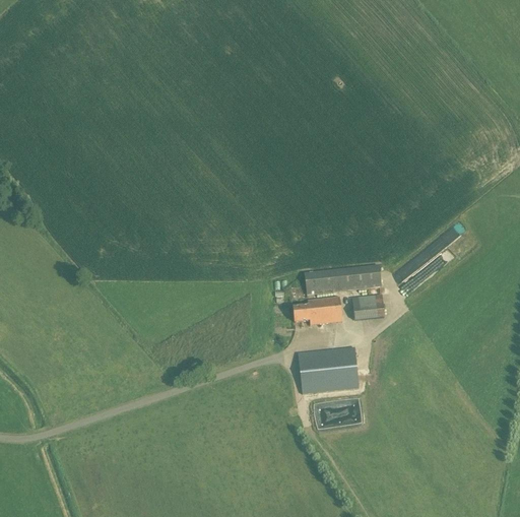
[(466,220),(395,270),(403,282),(457,245),(461,251),(479,238),(475,232),(470,235),(466,229),(470,225),(466,220)]
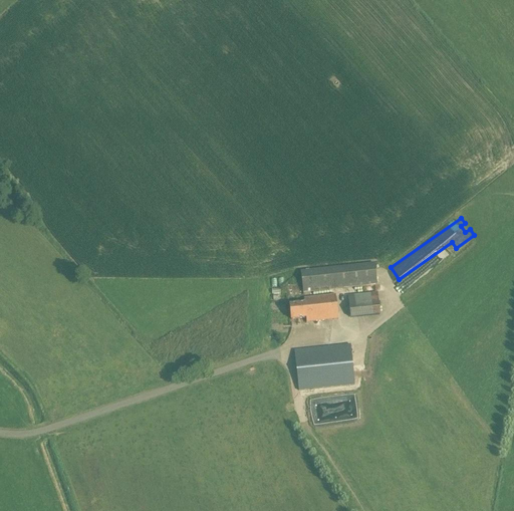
[(303,290),(377,282),(374,260),(301,267),(303,290)]
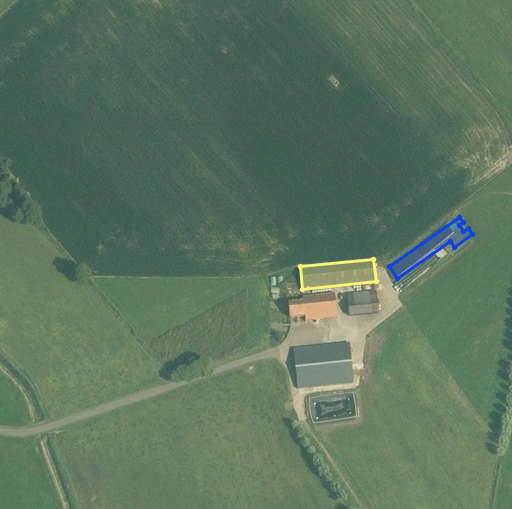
[(349,314),(378,311),(376,288),(347,291),(349,314)]
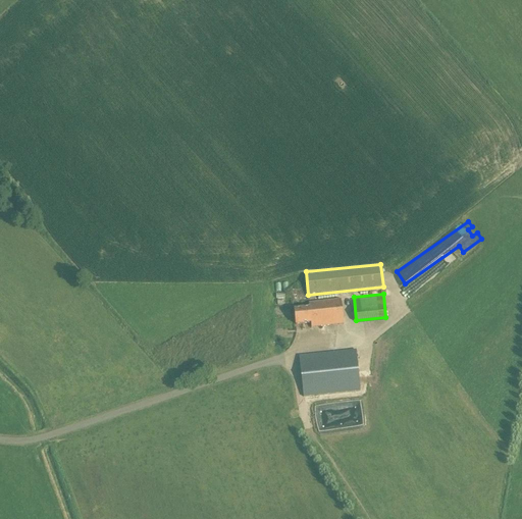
[(343,321),(341,296),(309,300),(309,305),(294,306),(296,321),(311,320),(311,325),(343,321)]
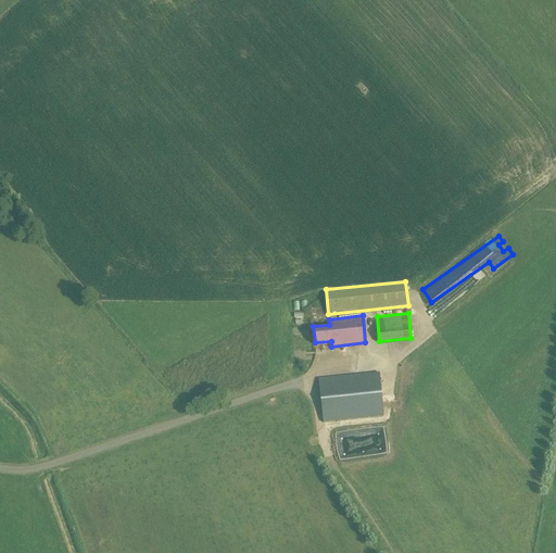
[(324,420),(384,414),(379,369),(318,376),(324,420)]
